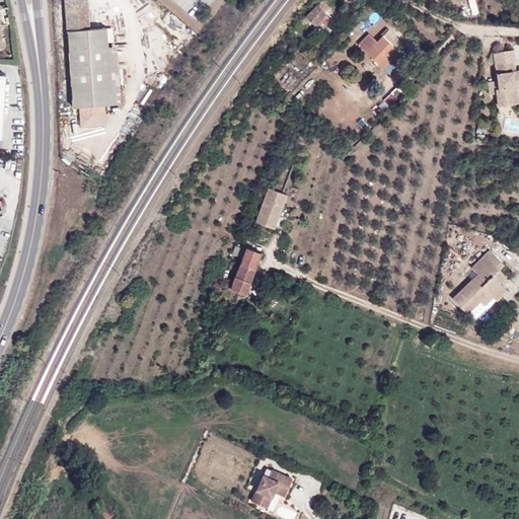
[(77,0),(64,0),(72,107),(113,104),(106,27),(90,28),(88,9),(77,0)]
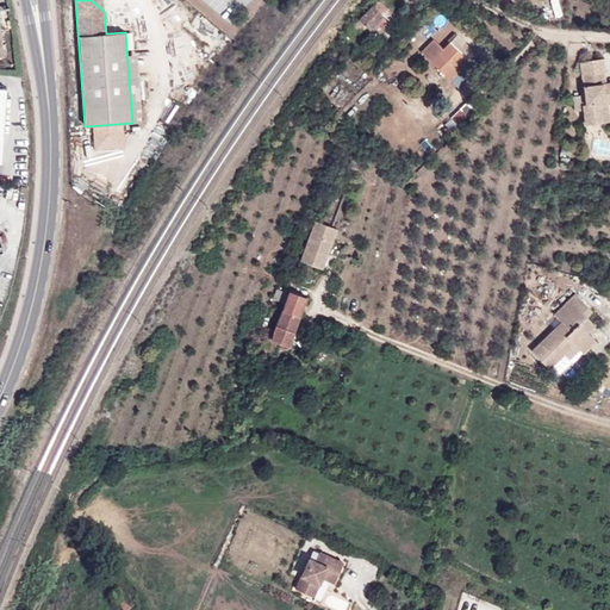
[(103,0),(91,0),(104,11),(103,0)]
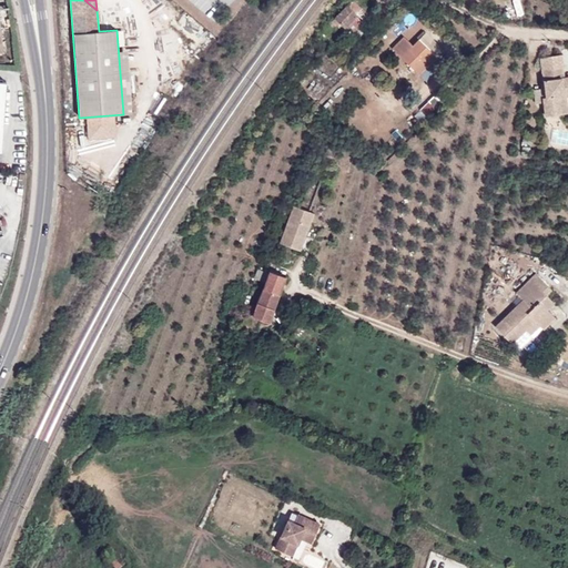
[(357,13),(362,9),(353,0),(330,23),(335,29),(338,24),(348,34),(363,19),(357,13)]
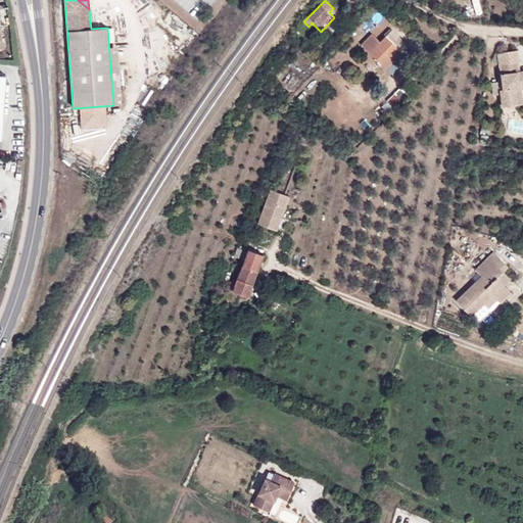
[(338,13),(333,8),(329,12),(334,17),(338,13)]
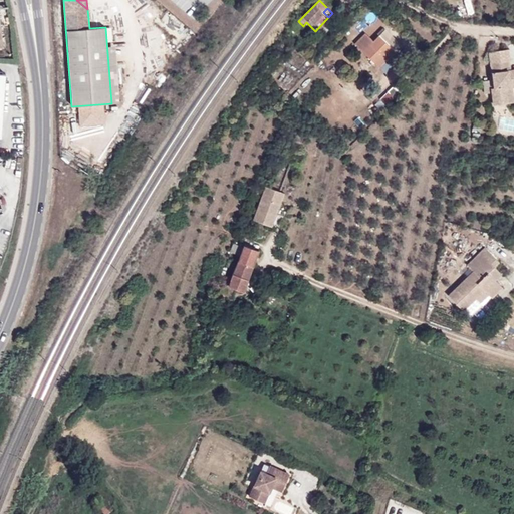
[(377,33),(379,35),(395,50),(402,45),(383,27),(377,33)]
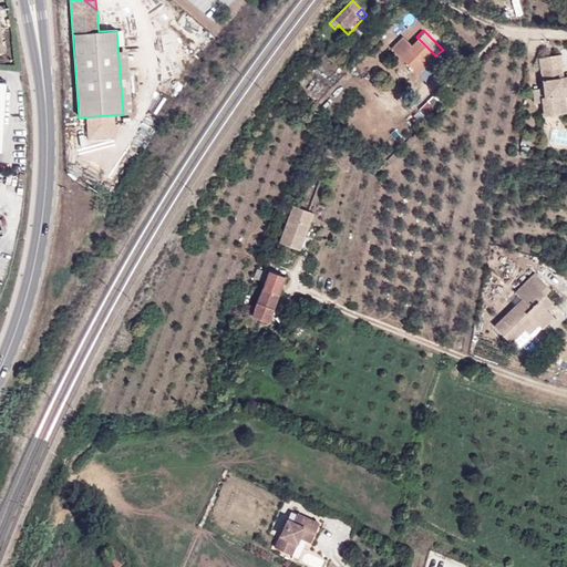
[(435,55),(419,39),(412,45),(403,37),(392,48),(419,74),(436,57),(435,55)]
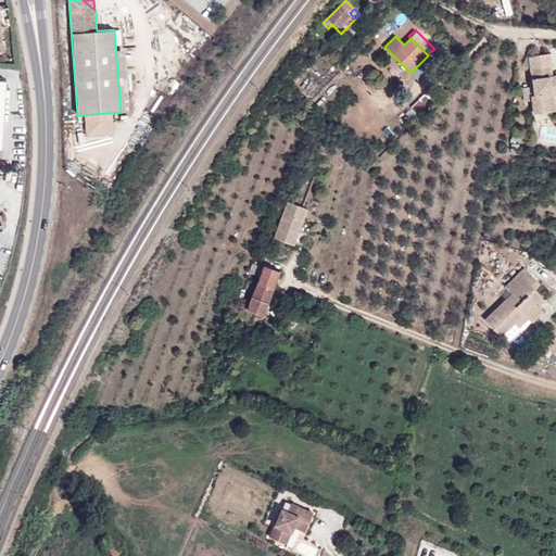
[(551,53),(529,55),(530,67),(553,64),(551,53)]
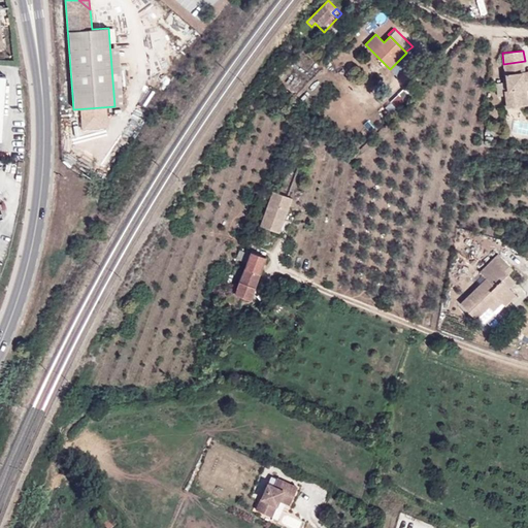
[(525,61),(503,64),(506,91),(504,91),(506,108),(524,105),(522,89),(527,89),(527,88),(527,71),(526,72),(525,61)]
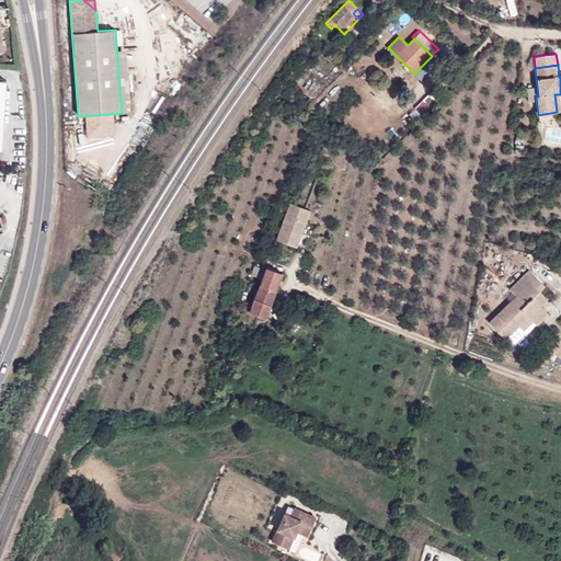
[(290,202),(276,240),(285,243),(292,225),(299,227),(307,209),(293,204),(293,203),(290,202)]
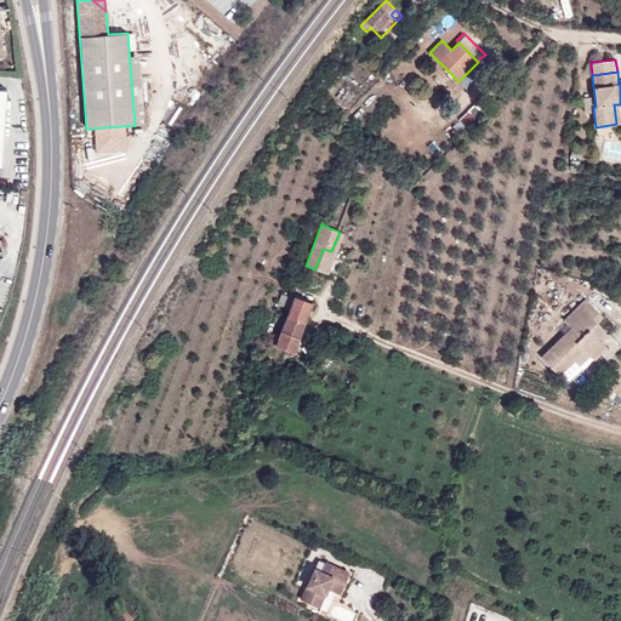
[(295,295),(277,345),(283,347),(295,352),(312,302),(295,295)]
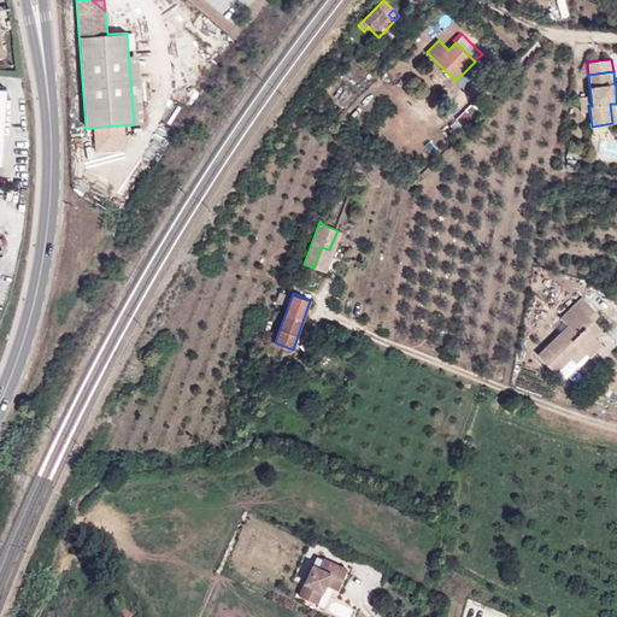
[(562,331),(538,354),(556,372),(571,357),(581,347),(587,353),(589,357),(603,345),(594,336),(586,327),(593,319),(599,315),(582,297),(560,318),(568,325),(571,329),(564,335),(562,331)]
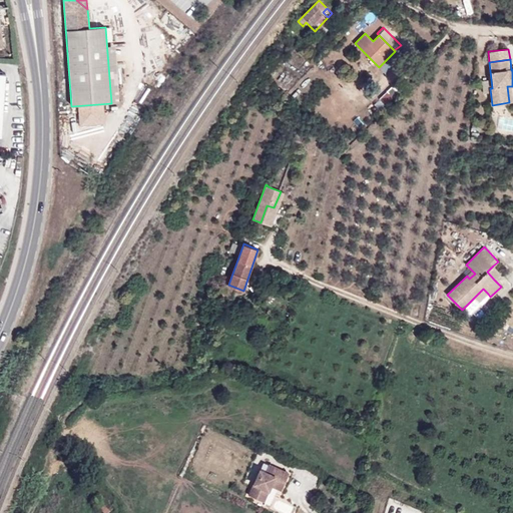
[(501,273),(493,266),(487,272),(494,280),(501,273)]
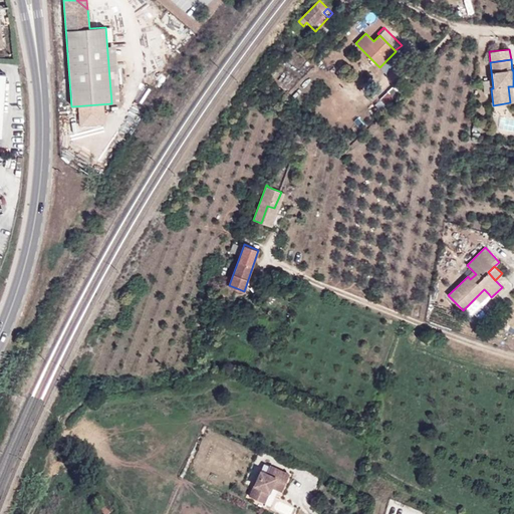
[(223,293),(223,295),(230,298),(234,287),(229,285),(227,283),(223,293)]
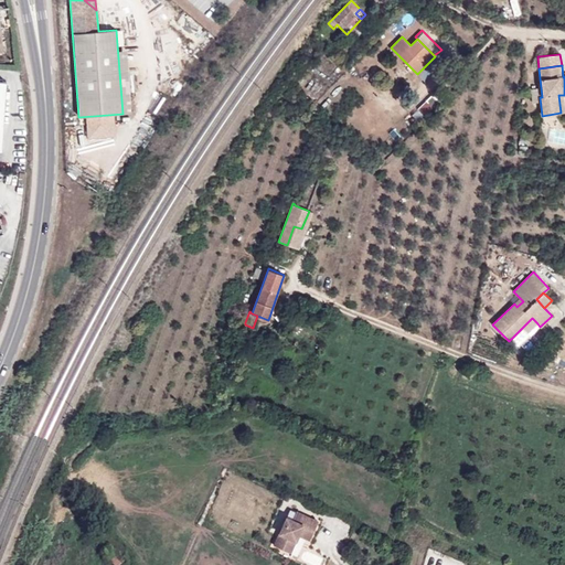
[(529,332),(537,323),(532,318),(523,327),(529,332)]
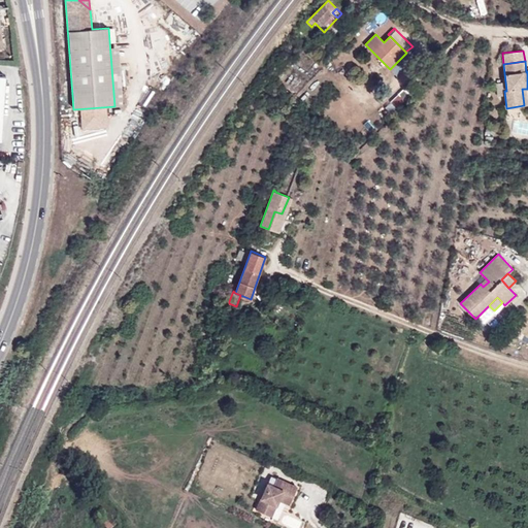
[(273,485),(267,483),(256,508),(266,514),(271,502),(275,504),(278,499),(289,504),(297,486),(276,476),(273,485)]
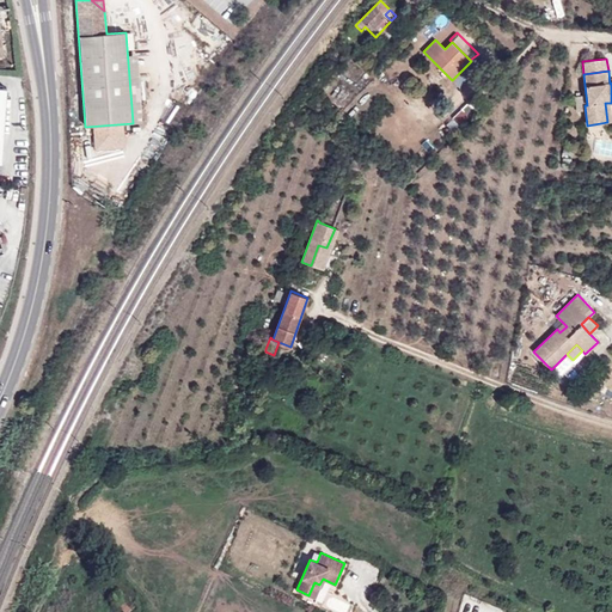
[(319,585),(314,582),(308,595),(314,598),(319,585)]
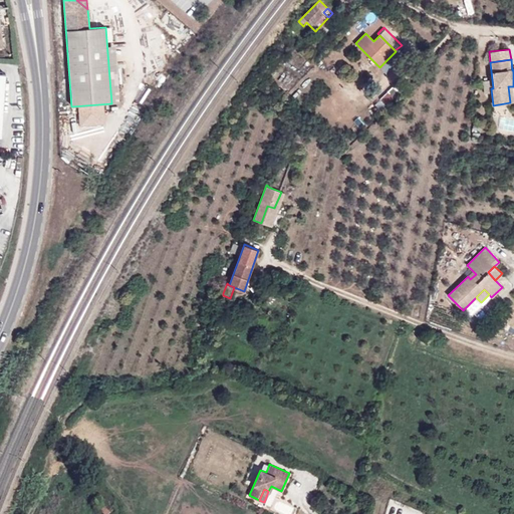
[(103,500),(96,507),(103,513),(109,513),(113,511),(103,500)]
